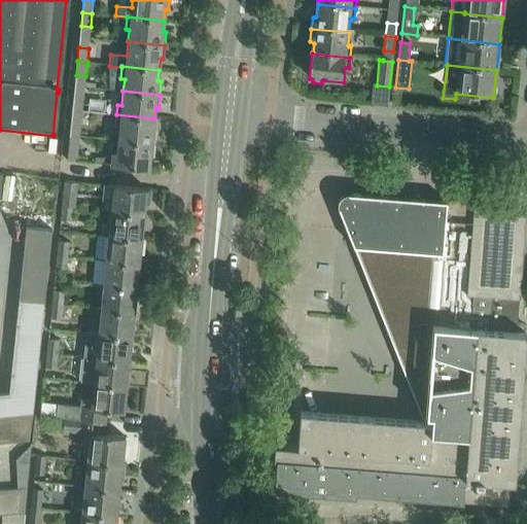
[(74,96),(72,110),(82,111),(83,97),(74,96)]
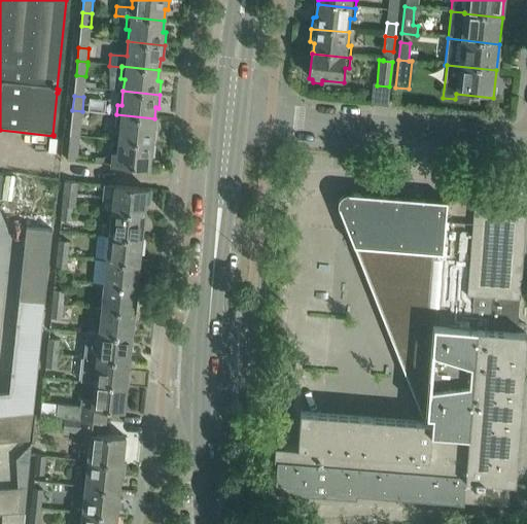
[(72,110),(71,124),(81,125),(82,111),(72,110)]
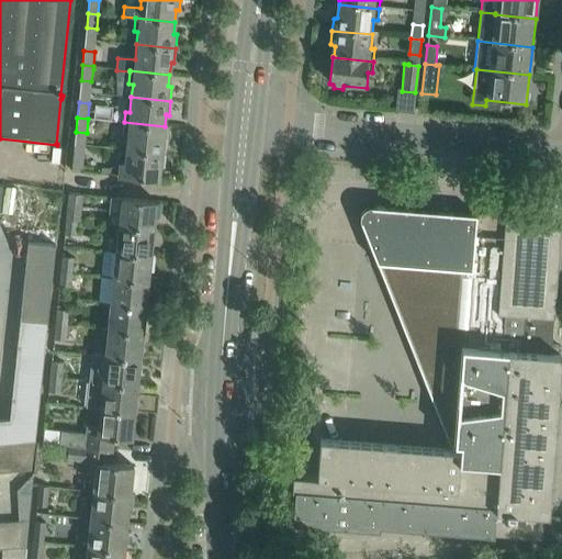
[(163,138),(165,126),(124,122),(123,136),(127,136),(125,151),(165,155),(166,138),(163,138)]
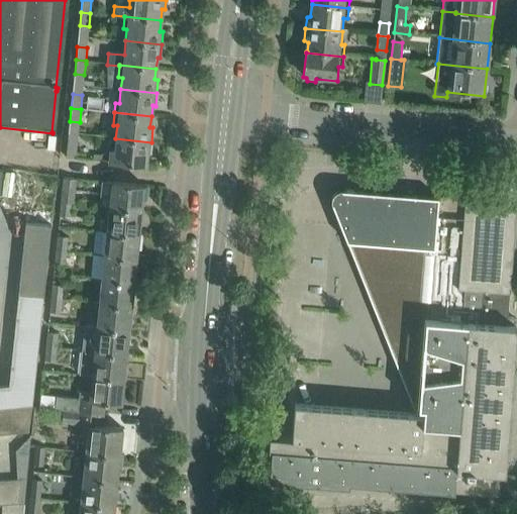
[(150,157),(151,142),(115,138),(114,151),(109,150),(108,164),(145,168),(146,157),(150,157)]
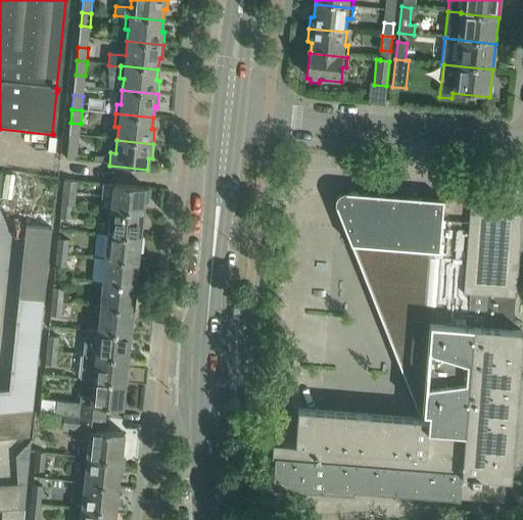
[(58,142),(50,141),(49,153),(56,154),(58,142)]
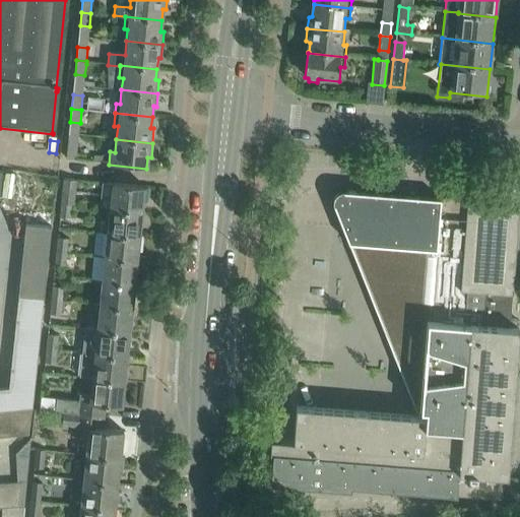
[(68,146),(66,160),(76,162),(77,147),(68,146)]
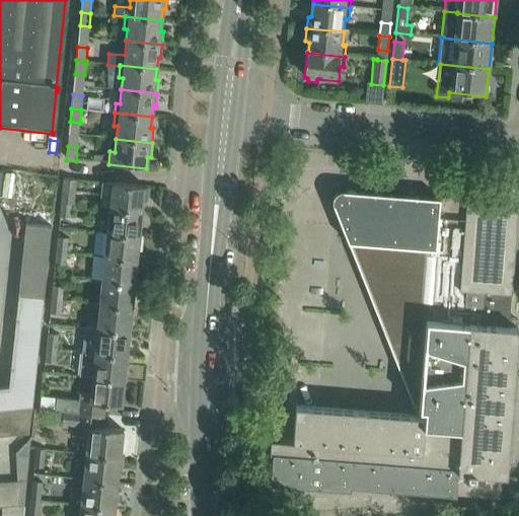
[(74,205),(77,181),(63,179),(61,204),(74,205)]
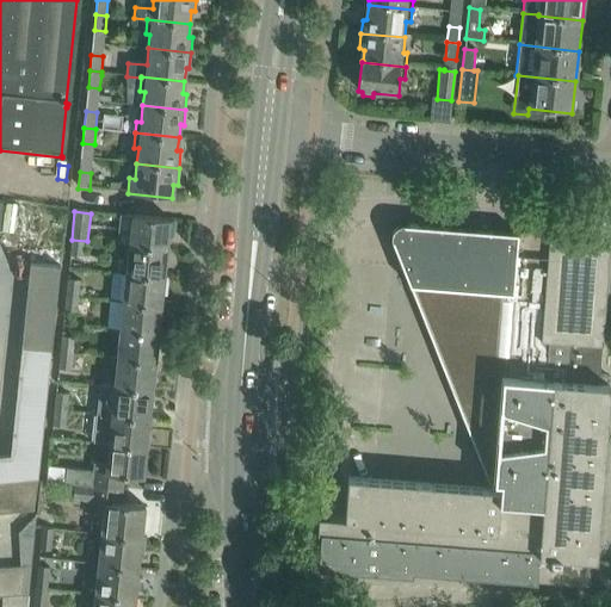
[(117,243),(116,245),(128,246),(166,249),(170,220),(131,216),(131,217),(130,231),(118,230),(118,231),(117,243)]
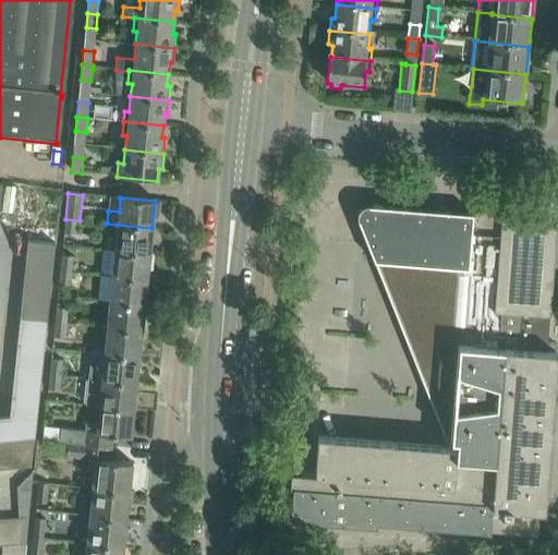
[(555,353),(556,347),(546,346),(548,317),(549,317),(557,222),(501,218),(502,210),(473,207),(473,216),(370,207),(366,207),(365,208),(363,208),(361,210),(360,212),(359,213),(358,215),(358,217),(358,219),(358,220),(359,222),(438,425),(451,425),(450,442),(457,442),(456,446),(456,449),(317,438),(314,475),(306,475),(290,473),(289,487),(292,487),(290,520),(375,528),(375,523),(536,537),(538,511),(544,513),(556,353),(555,353)]
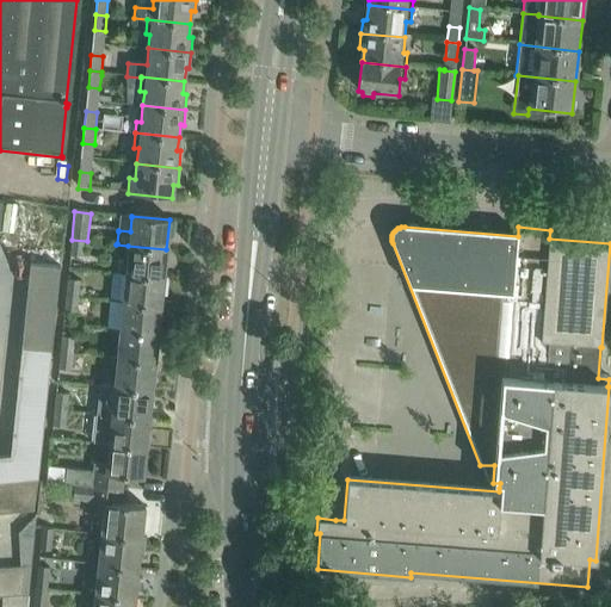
[(87,242),(87,241),(72,240),(69,258),(84,259),(85,242),(87,242)]
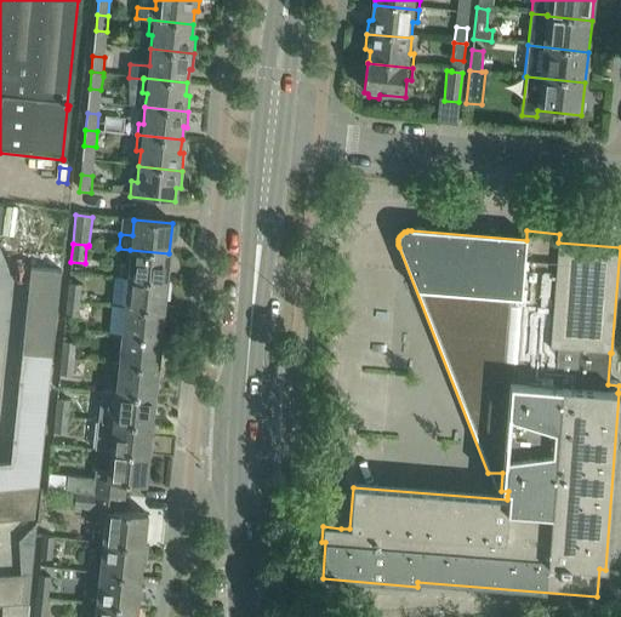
[(166,283),(169,253),(130,250),(127,279),(166,283)]
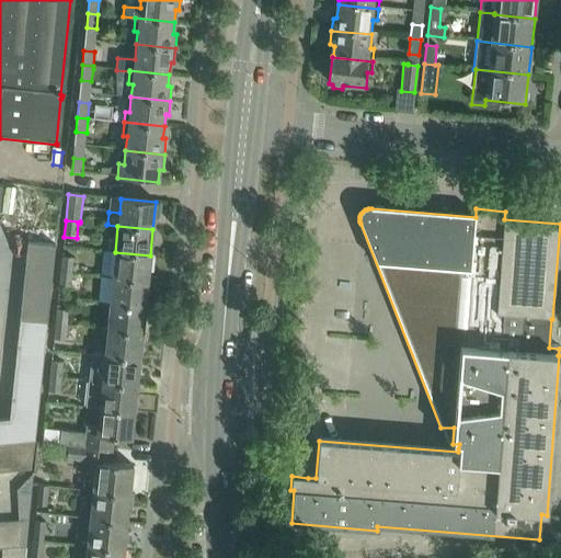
[(27,246),(25,270),(53,272),(55,248),(27,246)]
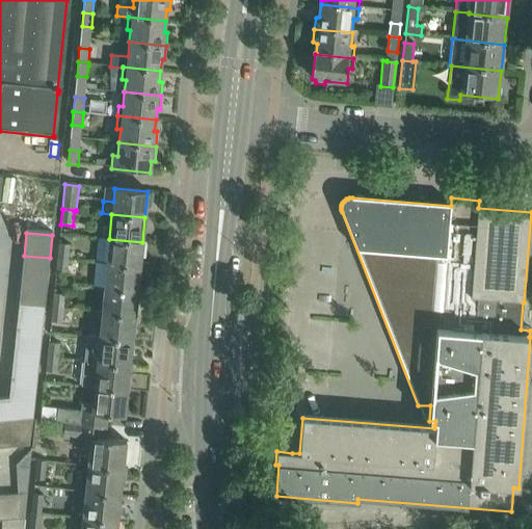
[(140,267),(142,242),(109,239),(107,264),(140,267)]
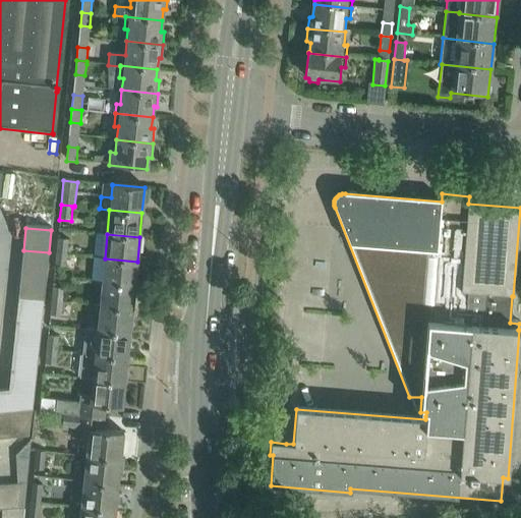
[(68,240),(58,239),(57,239),(56,253),(67,254),(68,240)]
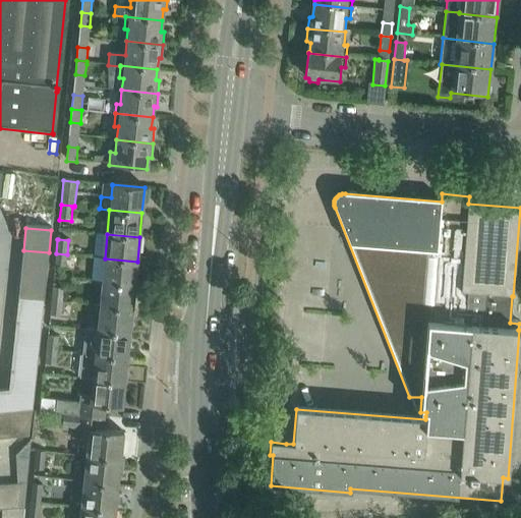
[(23,250),(20,274),(46,277),(49,252),(23,250)]
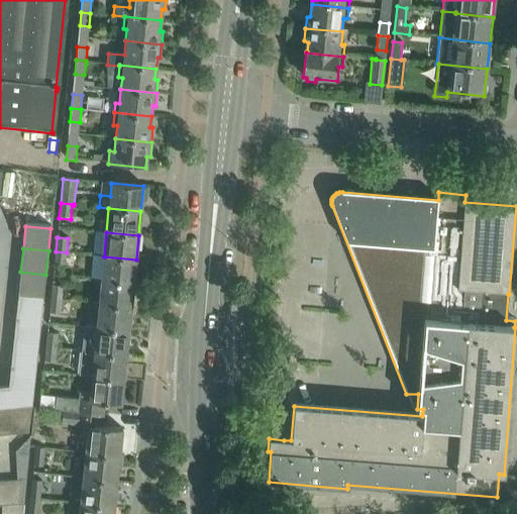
[(65,267),(67,252),(56,251),(54,266),(65,267)]
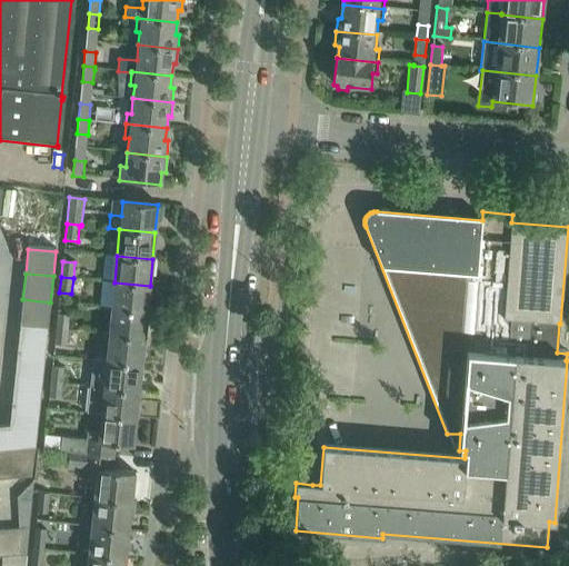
[(147,313),(150,286),(115,283),(111,308),(147,313)]
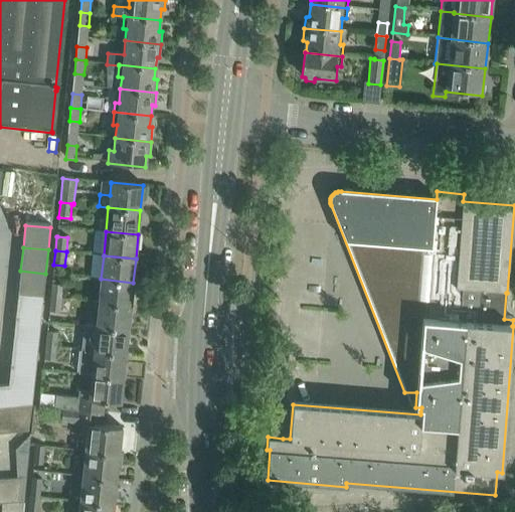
[(20,271),(18,295),(43,298),(45,274),(20,271)]
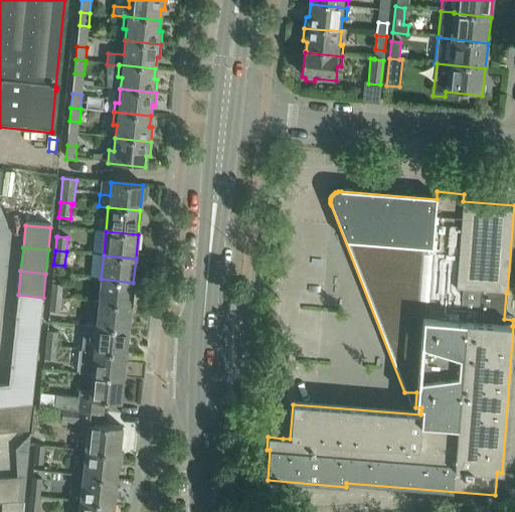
[(131,307),(133,283),(101,279),(99,303),(131,307)]
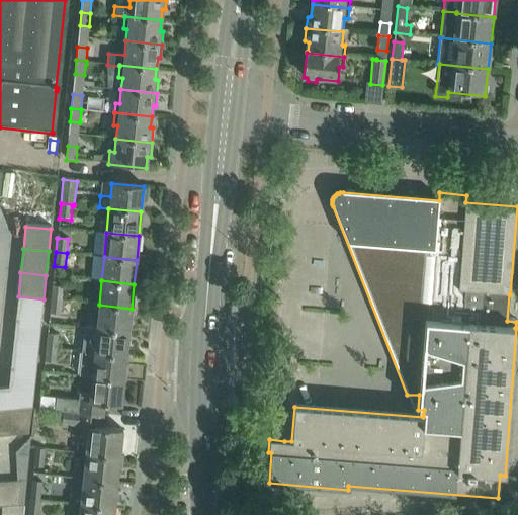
[(64,287),(53,286),(52,286),(51,301),(62,302),(64,287)]
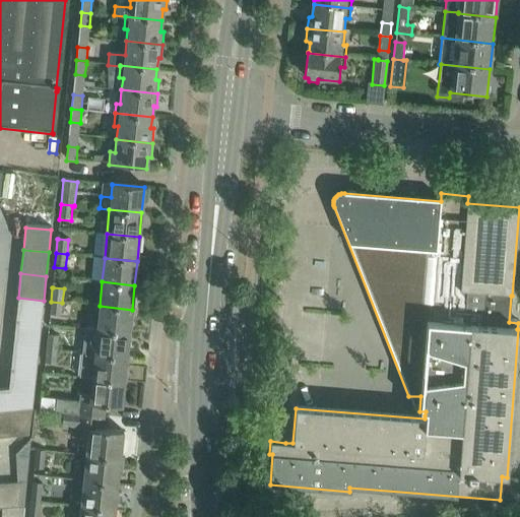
[(44,301),(18,298),(16,310),(43,312),(44,301)]
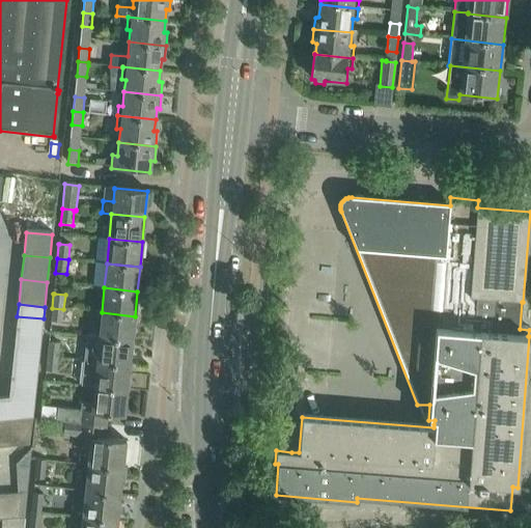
[(62,324),(63,309),(52,308),(51,323),(62,324)]
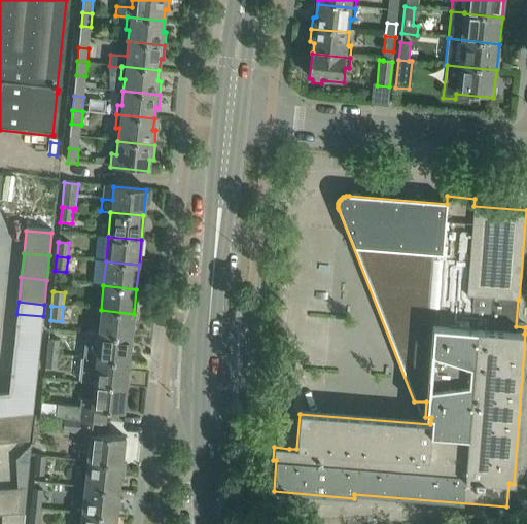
[(131,338),(134,314),(101,310),(98,335),(131,338)]
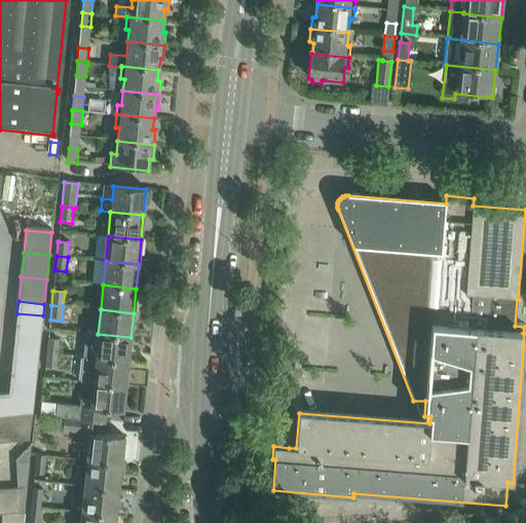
[(41,328),(43,315),(16,313),(15,326),(41,328)]
